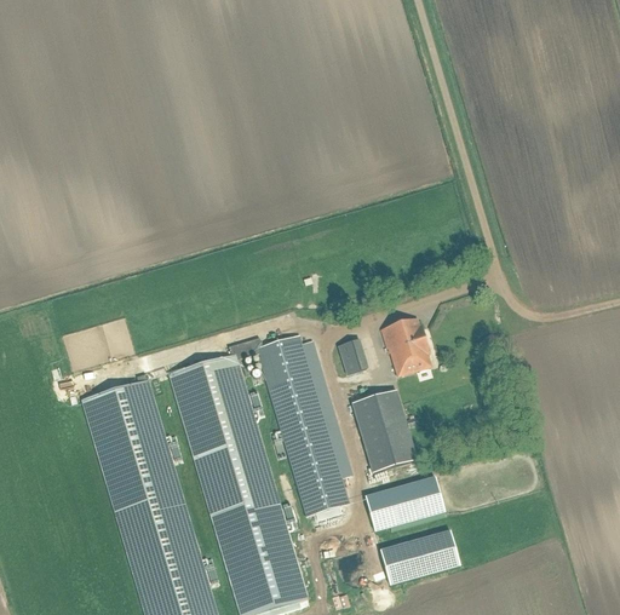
[(397,374),(434,363),(430,351),(431,350),(424,323),(422,325),(420,317),(383,328),(389,351),(391,351),(397,374)]
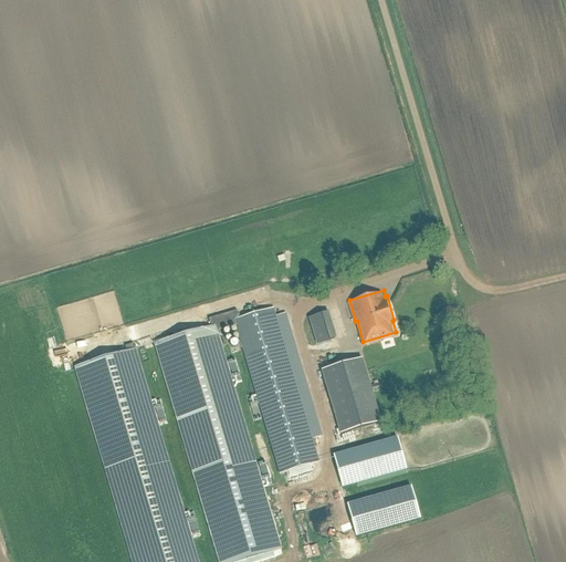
[(331,312),(338,309),(335,299),(327,301),(331,312)]
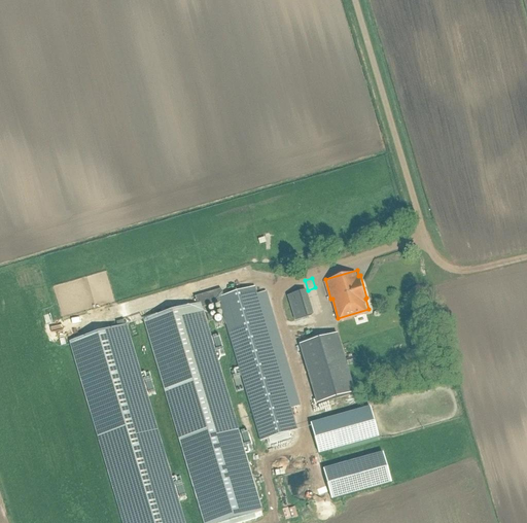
[(252,284),(219,293),(217,286),(214,287),(217,299),(220,298),(261,438),(295,427),(252,284)]
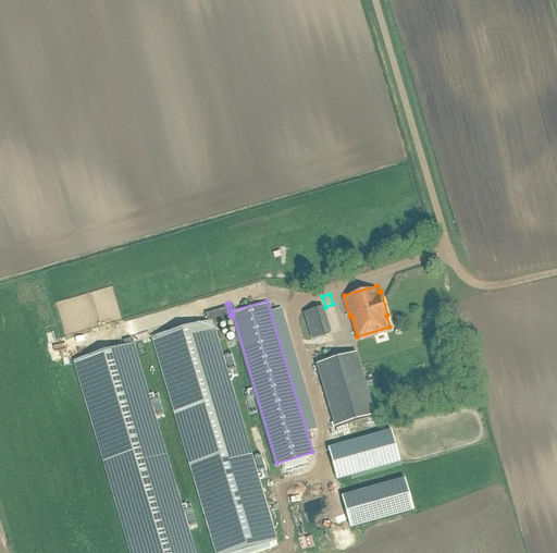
[(304,309),(311,335),(331,329),(323,303),(304,309)]
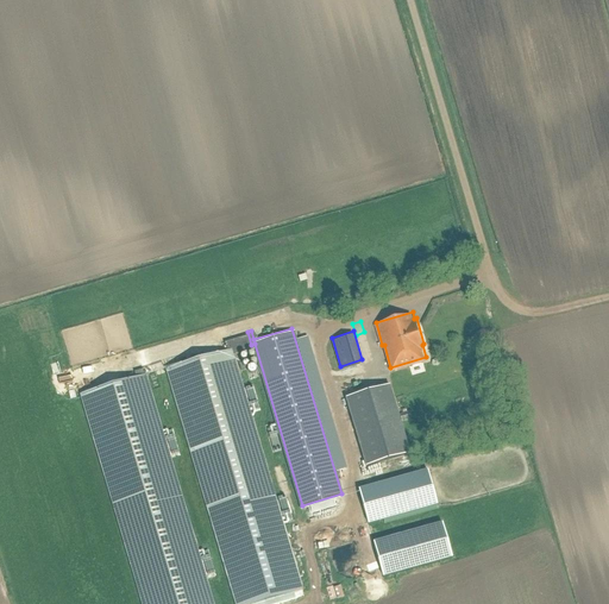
[(232,351),(251,345),(248,332),(220,340),(223,348),(167,365),(214,526),(278,507),(232,351)]
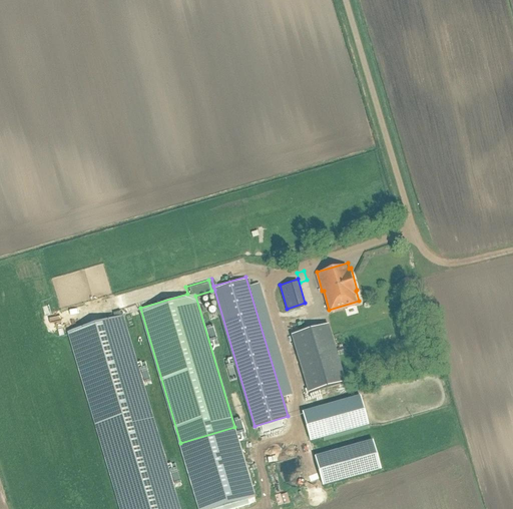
[(163,448),(123,313),(66,330),(106,465),(163,448)]
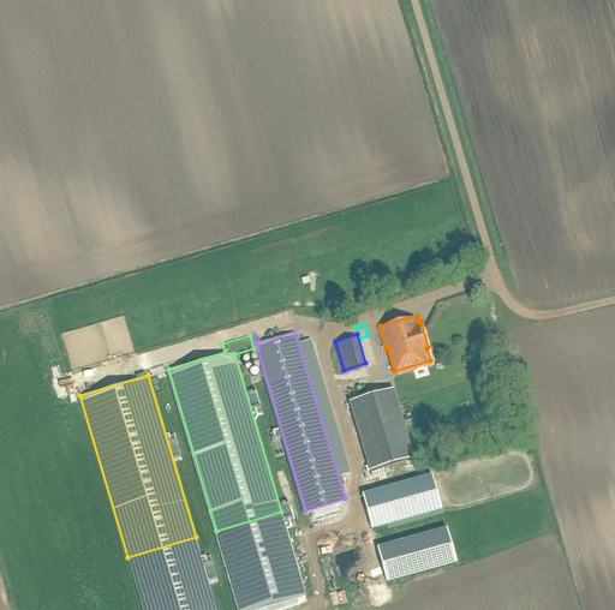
[(252,378),(256,384),(263,381),(260,375),(252,378)]
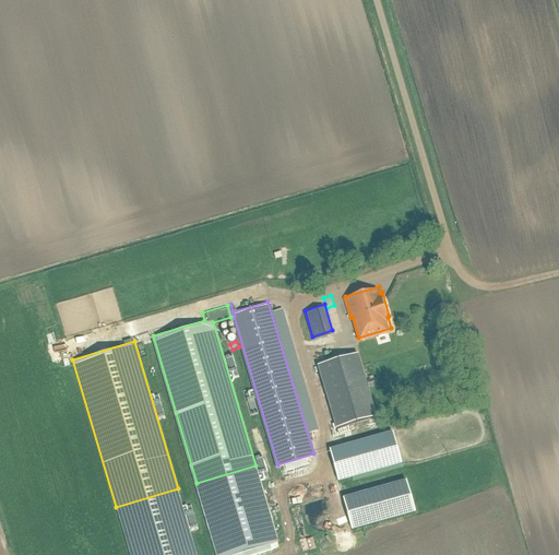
[(376,414),(357,351),(318,363),(336,425),(376,414)]
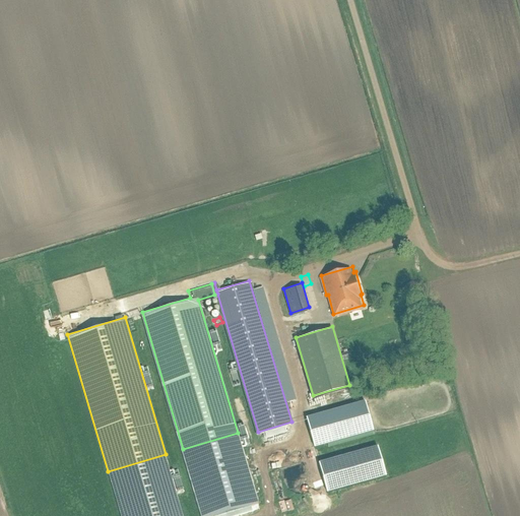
[(365,399),(306,415),(314,445),(373,429),(365,399)]
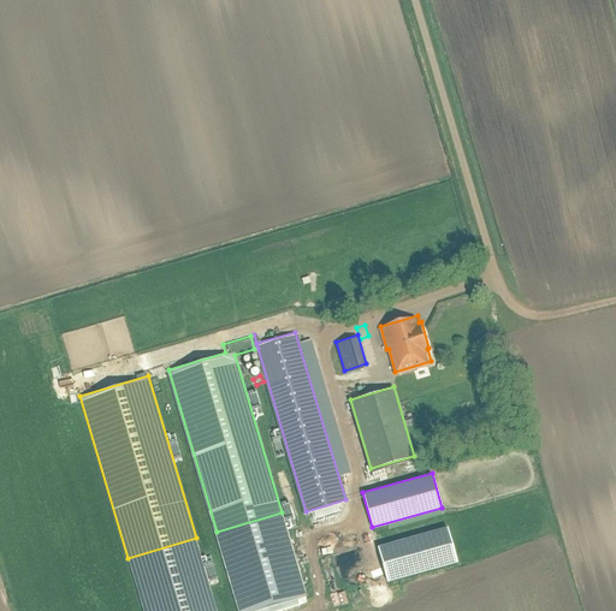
[(378,545),(388,580),(457,561),(448,526),(378,545)]
